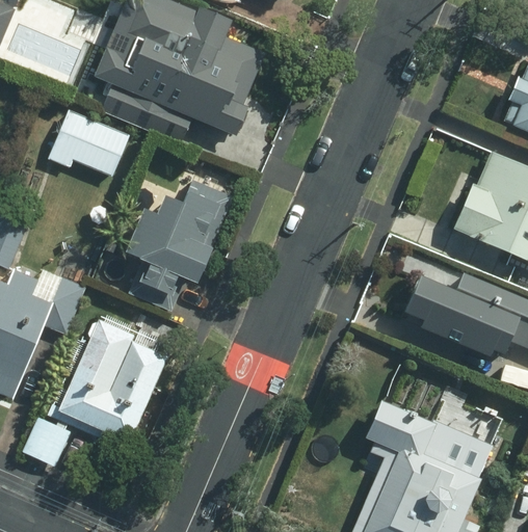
[(103,110),(182,142),(192,117),(232,134),(266,53),(226,36),(232,20),(198,5),(196,10),(170,0),(123,0),(93,75),(113,84),(103,110)]
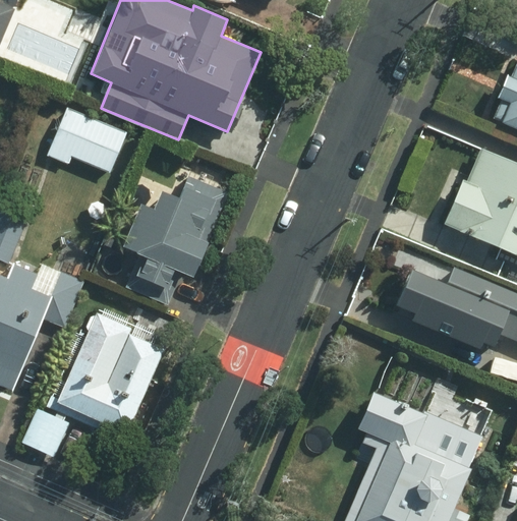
[(0,58),(10,63),(18,42),(0,34),(0,58)]
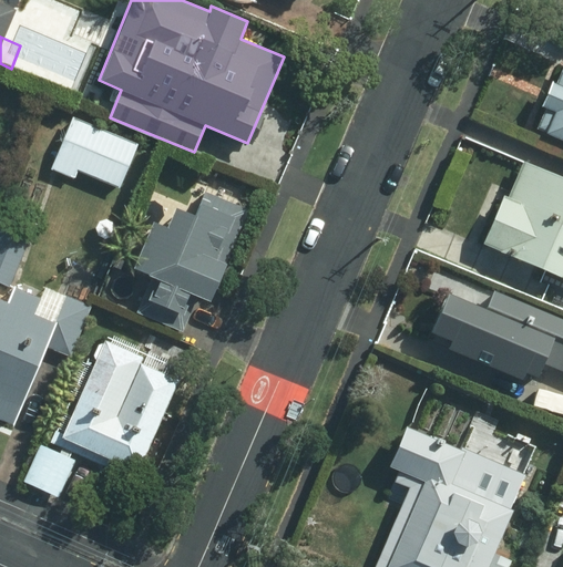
[(74,66),(61,61),(54,78),(69,83),(74,66)]
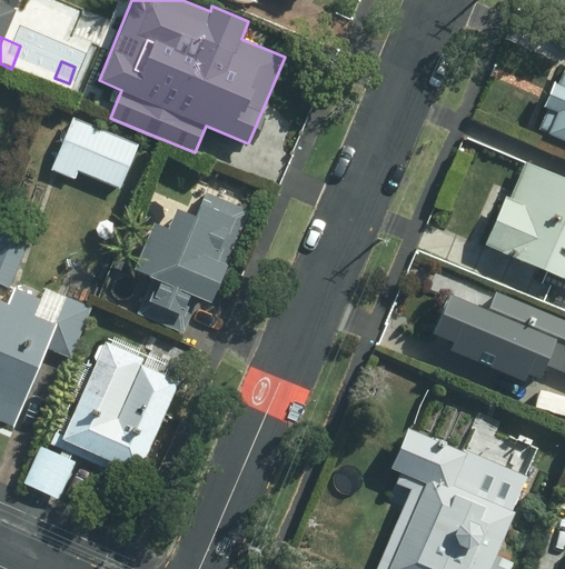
[(553,81),(533,127),(564,140),(564,69),(557,83),(553,81)]
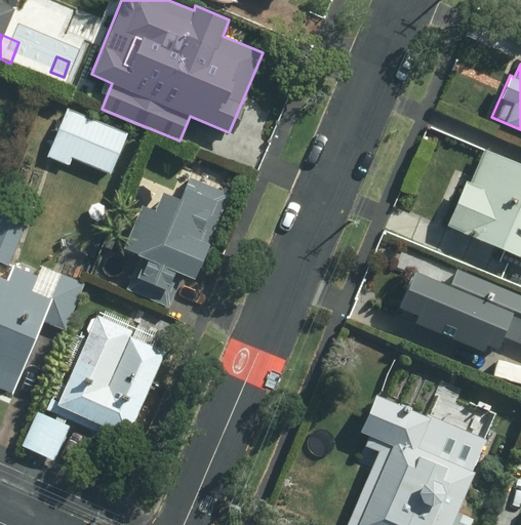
[(111,173),(127,133),(69,108),(47,156),(69,165),(72,157),(111,173)]
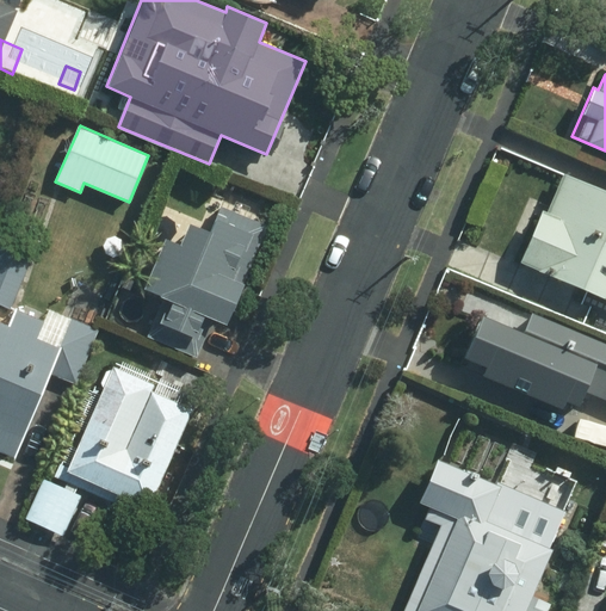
[(605,190),(556,170),(518,264),(605,300),(605,190)]
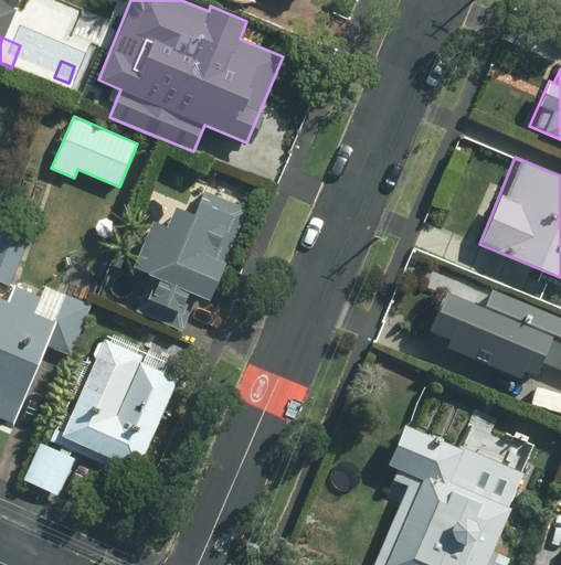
[(151,277),(136,310),(182,330),(197,296),(205,300),(222,263),(213,259),(217,254),(228,258),(250,209),(207,190),(200,204),(194,202),(189,214),(170,206),(162,226),(149,221),(129,267),(151,277)]
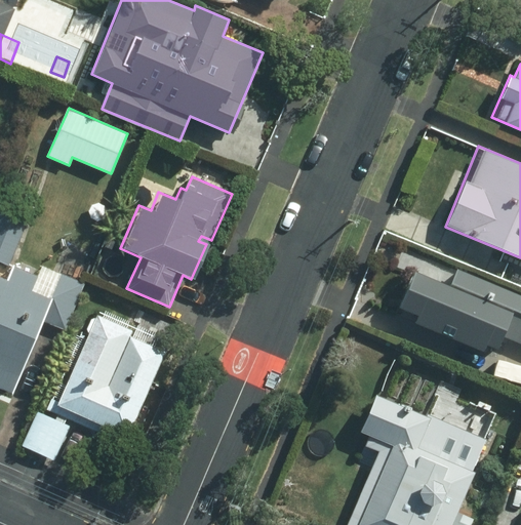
[(0,261),(8,266),(26,224),(0,212),(0,261)]
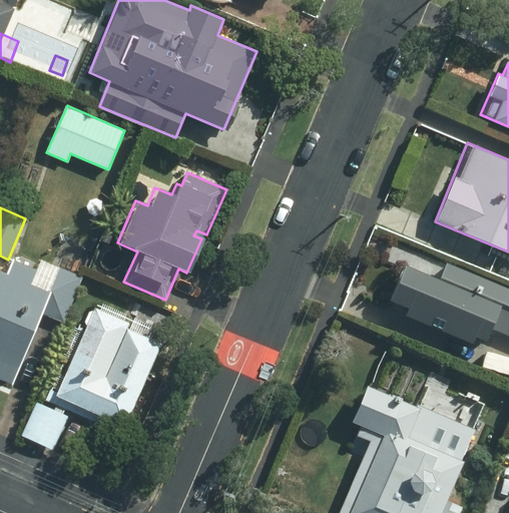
[(6,275),(0,272),(0,379),(11,384),(40,313),(64,324),(84,277),(42,260),(37,271),(13,260),(6,275)]
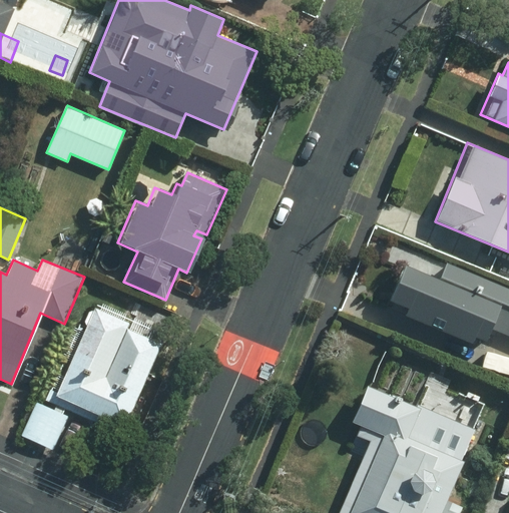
[(508,289),(450,265),(442,282),(406,266),(389,305),(413,316),(411,320),(484,350),(493,329),(508,335),(508,289)]
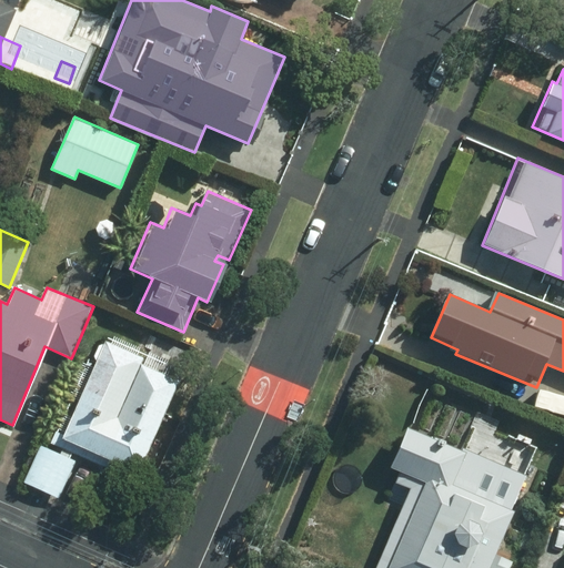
[(142,356),(102,340),(62,435),(57,433),(52,442),(144,480),(149,470),(140,467),(177,379),(139,364),(142,356)]
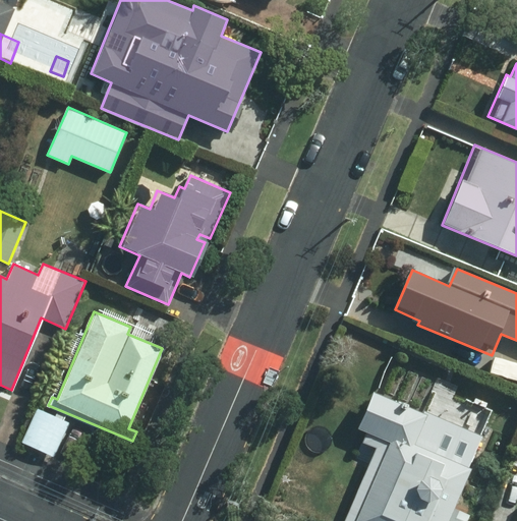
[(371,391),(395,401),(358,493),(408,513),(405,520),(447,520),(499,396),(388,351),(371,391)]
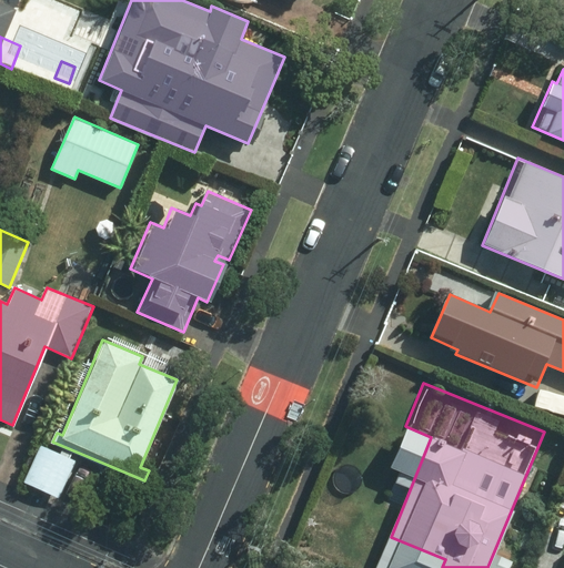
[(76,459),(41,444),(24,483),(60,497),(76,459)]
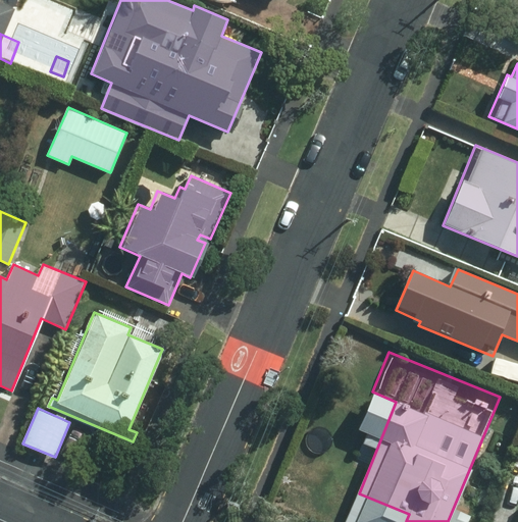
[(481,521),(456,512),(452,521),(481,521)]
